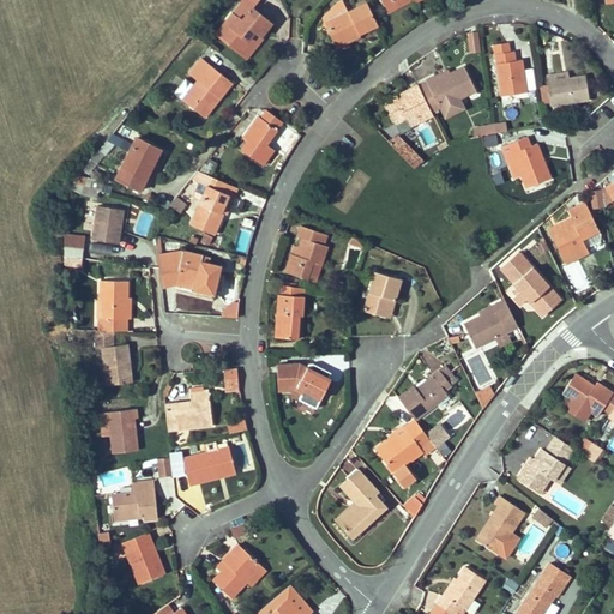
[(233,13),(236,17),(221,36),(242,54),(252,43),(247,38),(254,30),(260,36),(271,23),(253,7),(258,0),(242,0),(233,13)]
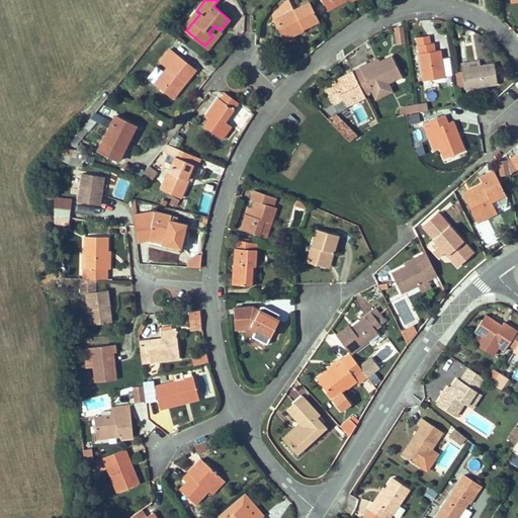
[(275,19),(279,27),(282,25),(288,37),(296,33),(294,29),(301,25),(304,28),(319,21),(310,2),(275,19)]
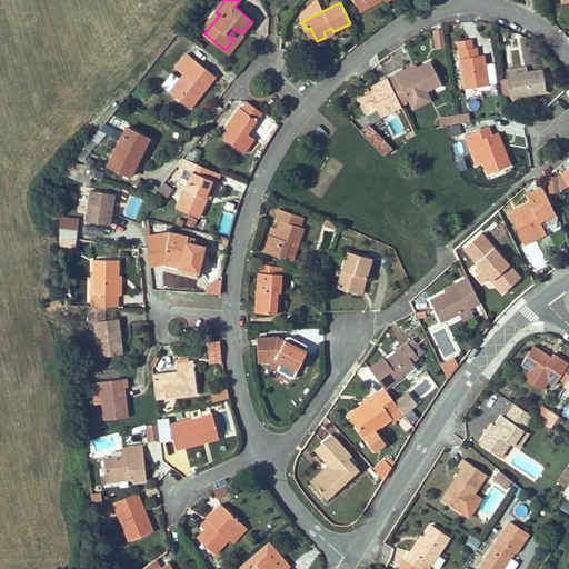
[(200,30),(205,33),(219,16),(216,12),(200,30)]
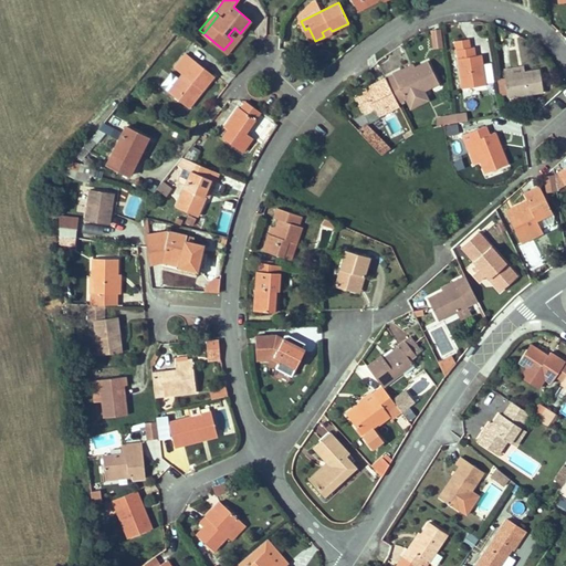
[(242,34),(240,33),(234,28),(228,35),(232,40),(223,50),(228,53),(242,34)]
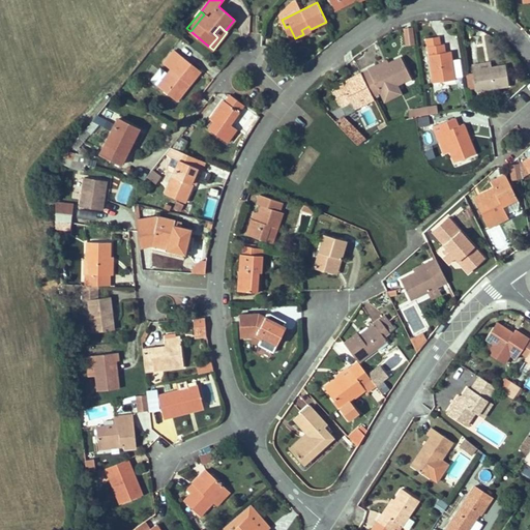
[(295,38),(289,26),(286,28),(292,40),(295,38)]
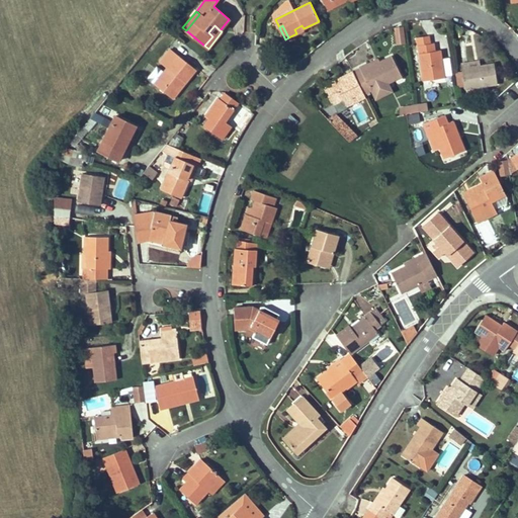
[(301,25),(294,29),(296,33),(304,30),(304,28),(301,25)]
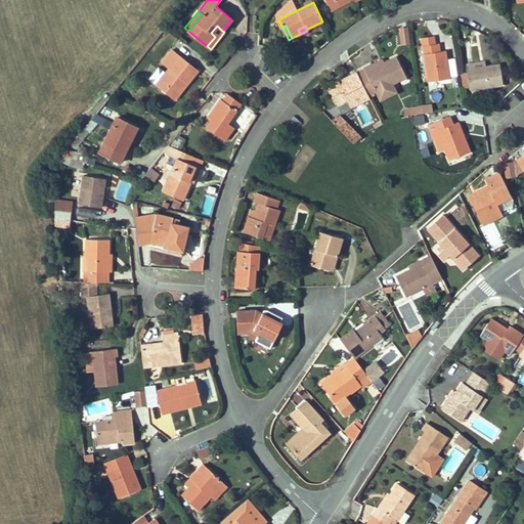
[(408,42),(406,27),(399,30),(401,43),(408,42)]
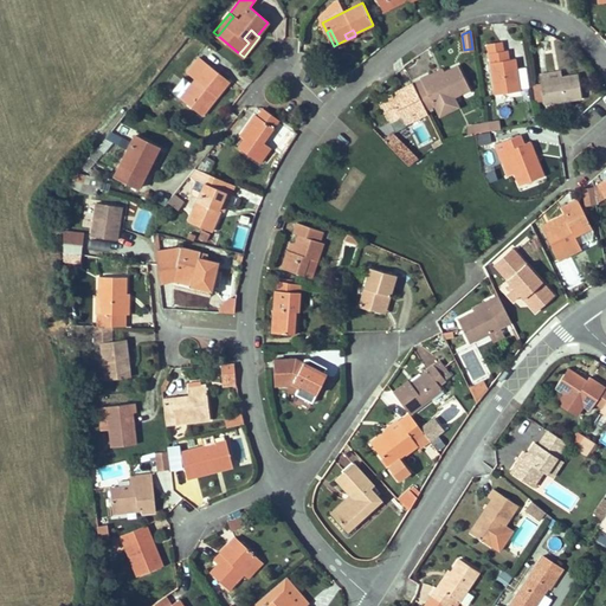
[(488,44),(489,53),(503,51),(502,43),(488,44)]
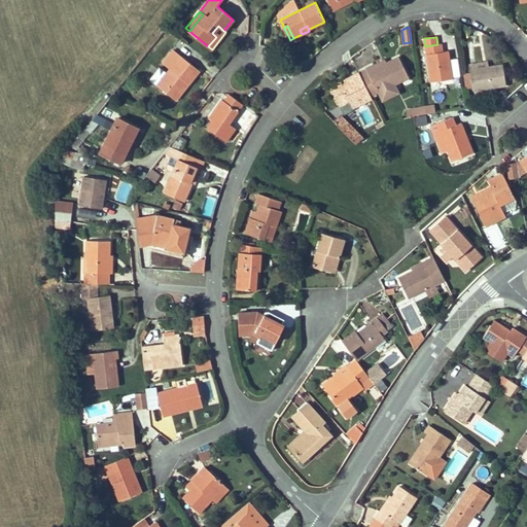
[(442,43),(425,46),(430,82),(453,79),(453,76),(450,60),(448,50),(443,51),(442,43)]
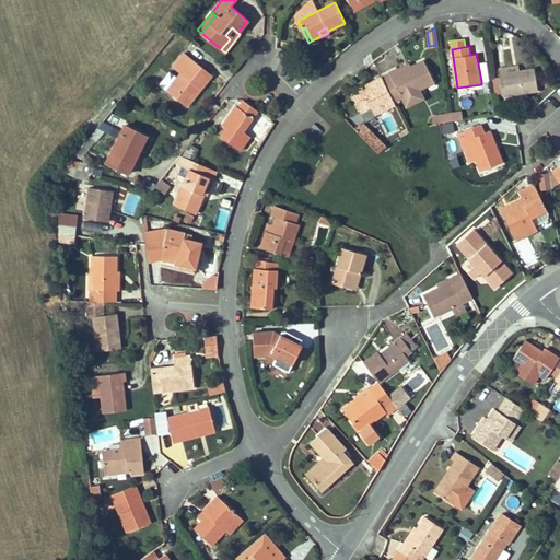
[(173,68),(182,74),(167,91),(183,104),(196,85),(200,90),(212,76),(193,59),(191,61),(184,55),(173,68)]
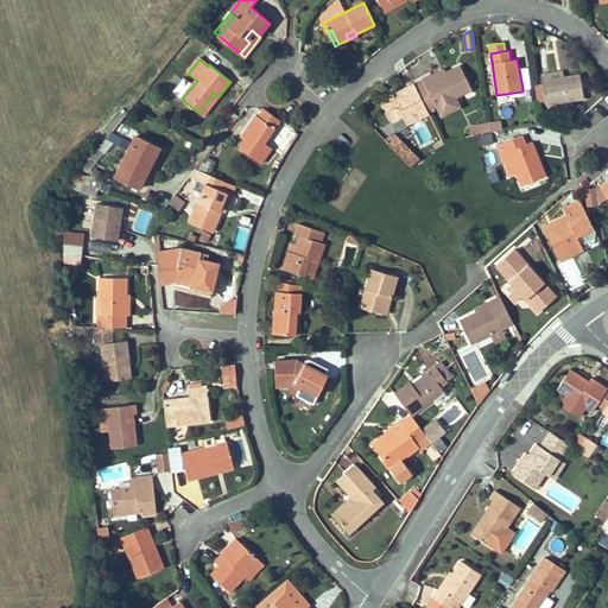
[(428,111),(436,106),(455,97),(472,89),(460,65),(445,73),(431,80),(429,76),(429,75),(422,78),(423,81),(415,86),(428,111)]
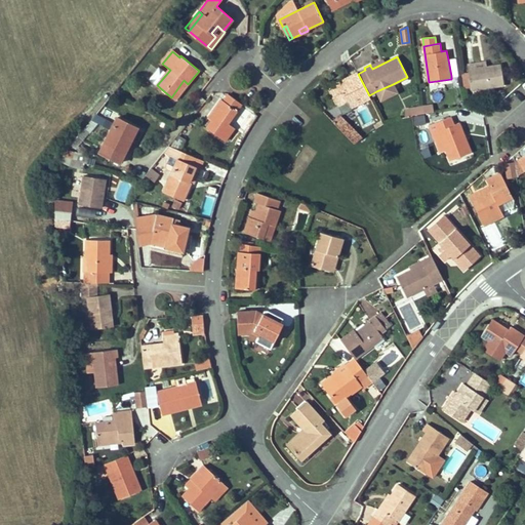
[(456,58),(448,59),(451,76),(458,76),(456,58)]
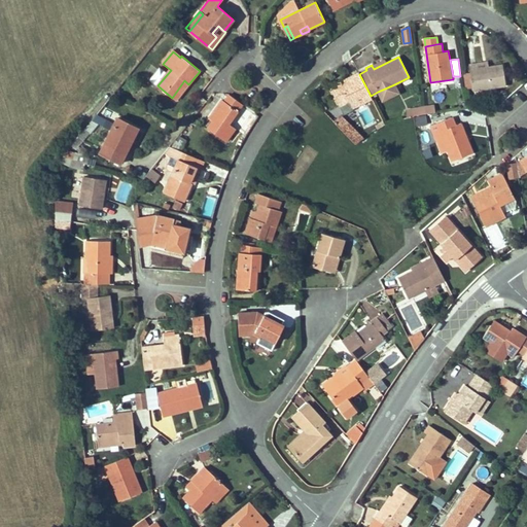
[(372,66),(374,69),(386,63),(384,60),(372,66)]
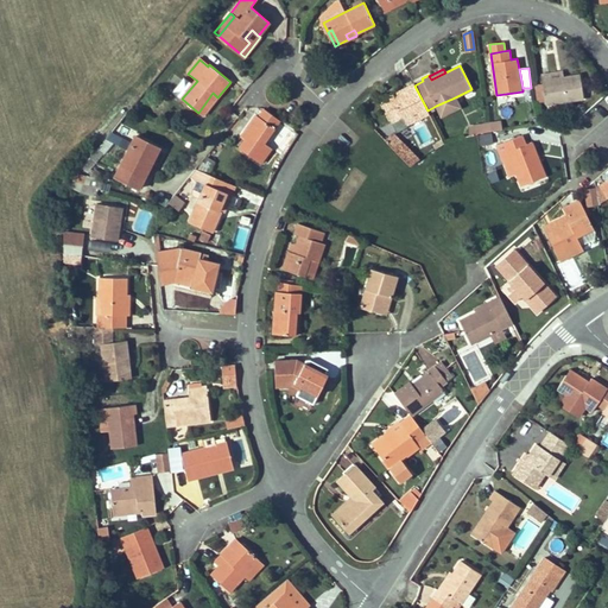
[(563,77),(550,80),(549,73),(540,74),(545,105),(583,97),(580,75),(563,77)]
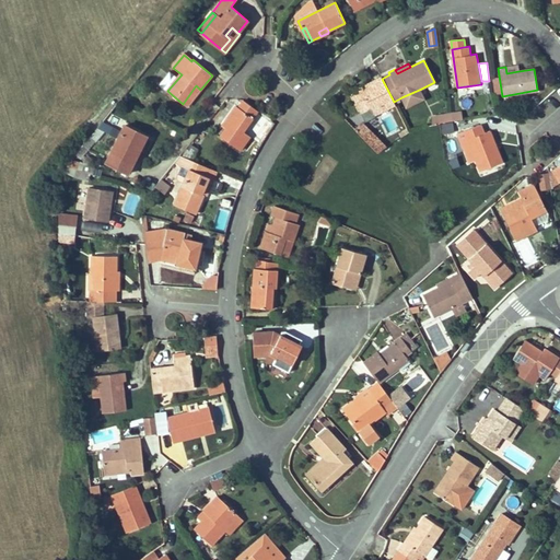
[(160,84),(167,91),(178,78),(170,71),(160,84)]
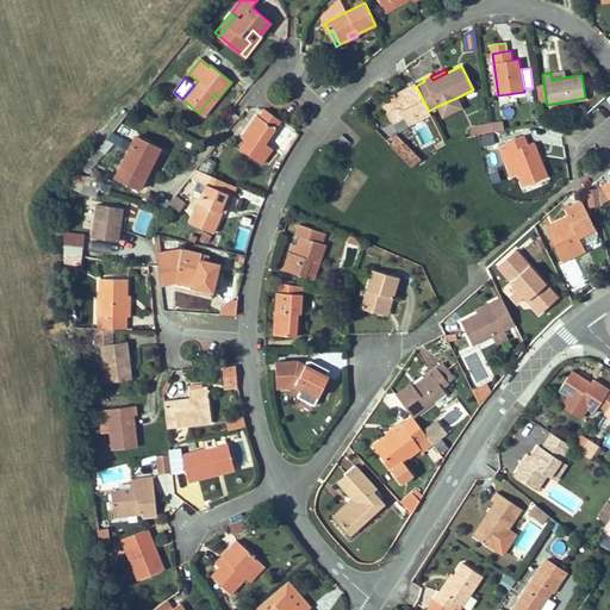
[(416,86),(416,85),(397,94),(399,97),(384,105),(392,123),(404,117),(408,124),(430,113),(429,111),(416,86)]
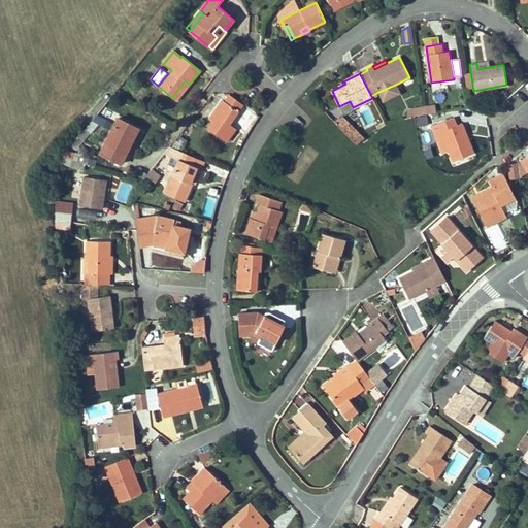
[(175,101),(189,85),(185,80),(172,98),(175,101)]
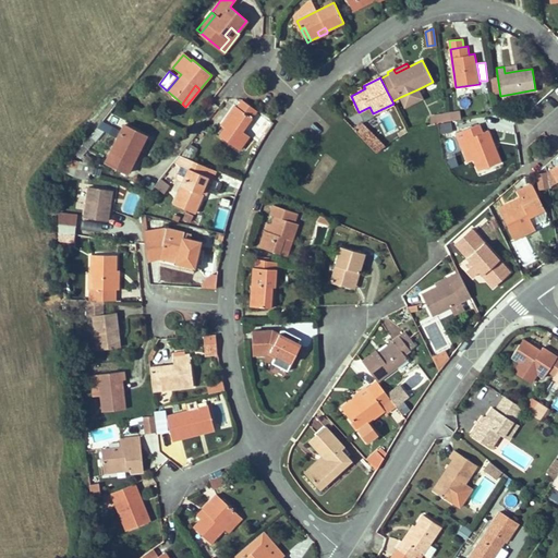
[(351,96),(365,88),(363,86),(350,93),(351,96)]
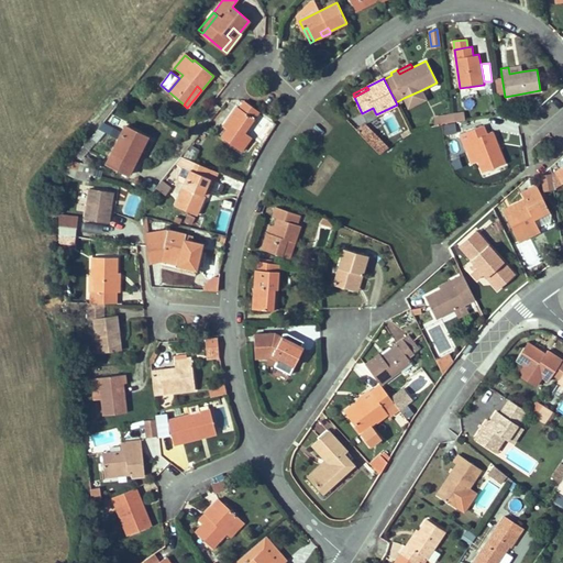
[(426,99),(421,90),(404,98),(408,108),(426,99)]
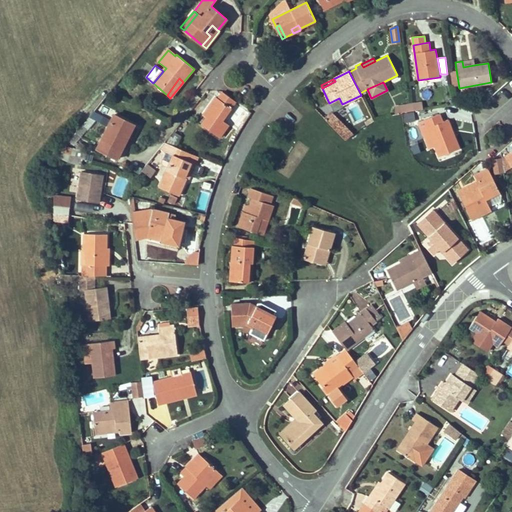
[(225,122),(222,120),(231,108),(236,101),(222,92),(218,98),(216,97),(207,110),(210,112),(206,118),(201,125),(219,137),(229,124),(225,122)]
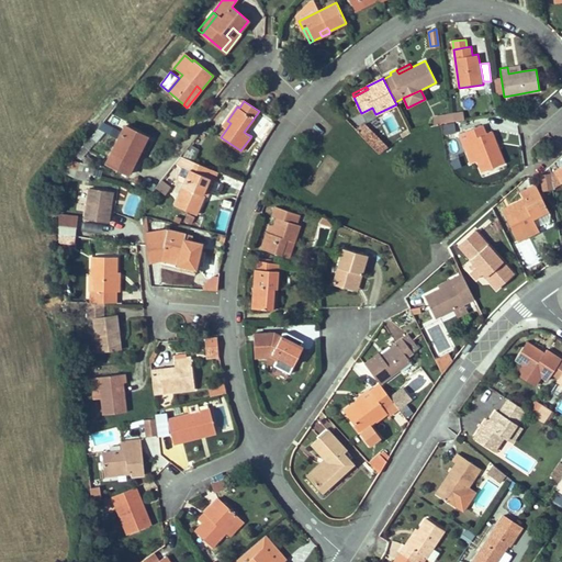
[(440,116),(441,124),(446,123),(453,122),(452,114),(440,116)]
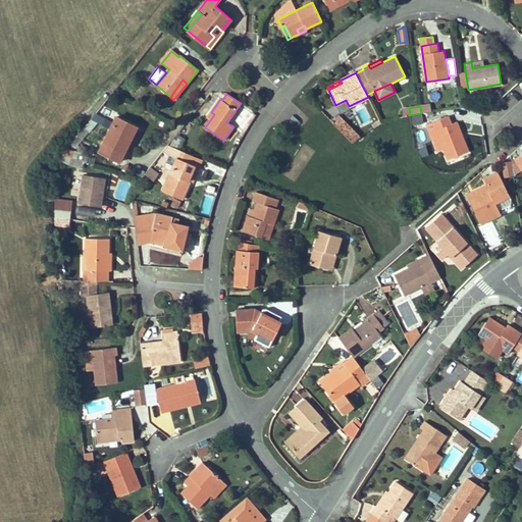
[(239,112),(236,110),(226,122),(229,124),(239,112)]
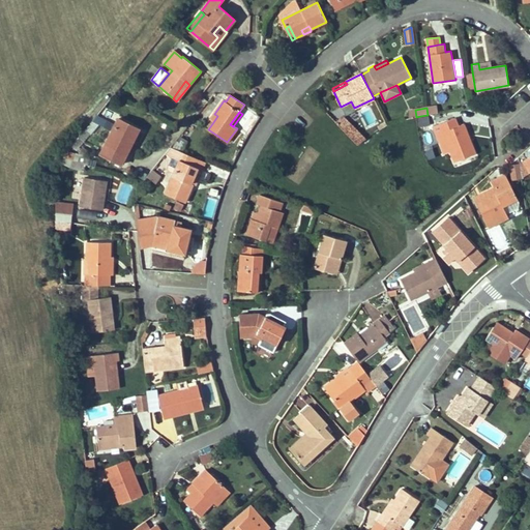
[(420,116),(421,125),(429,124),(435,123),(434,114),(428,115),(420,116)]
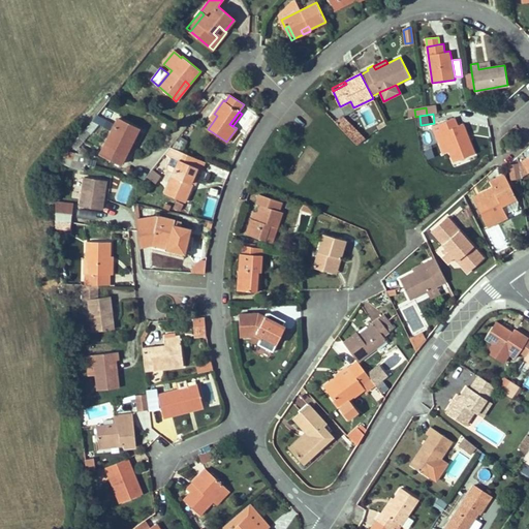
[(107,129),(112,122),(96,115),(93,122),(107,129)]
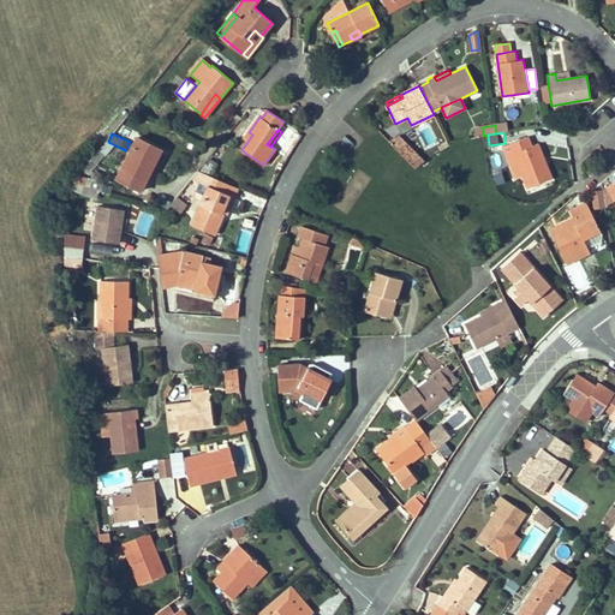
[(415,169),(424,161),(399,133),(389,142),(415,169)]
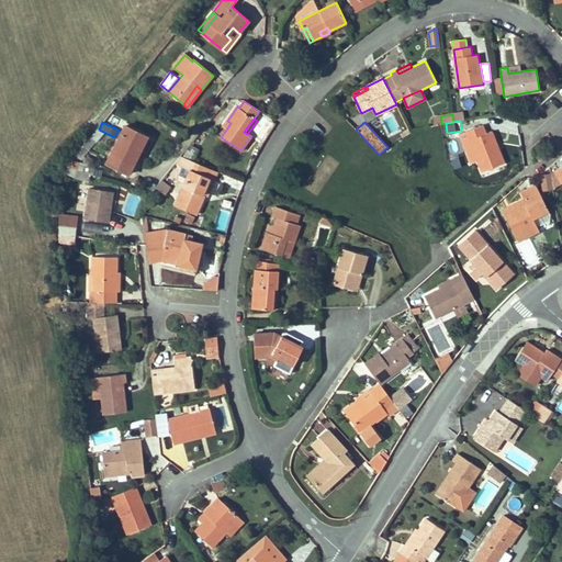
[(482,124),(460,133),(465,147),(467,147),(472,145),(478,160),(482,171),(504,164),(492,131),(485,134),(482,124)]
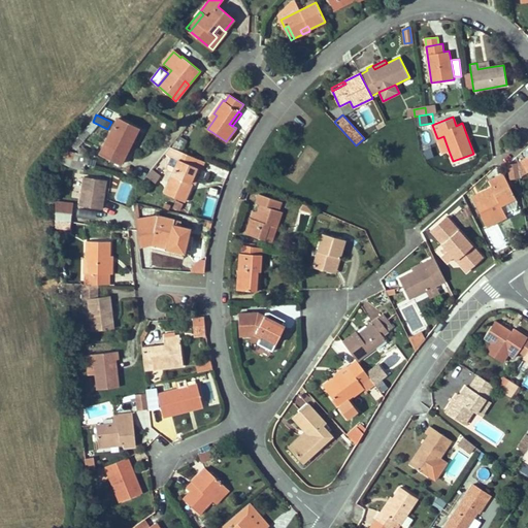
[(137,128),(119,119),(100,154),(120,164),(126,154),(130,144),(129,144),(131,139),(132,139),(137,128)]
